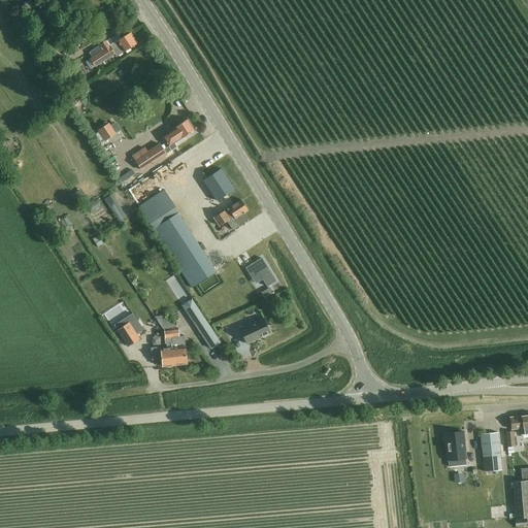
[(6,7),(17,19),(22,14),(11,3),(6,7)]
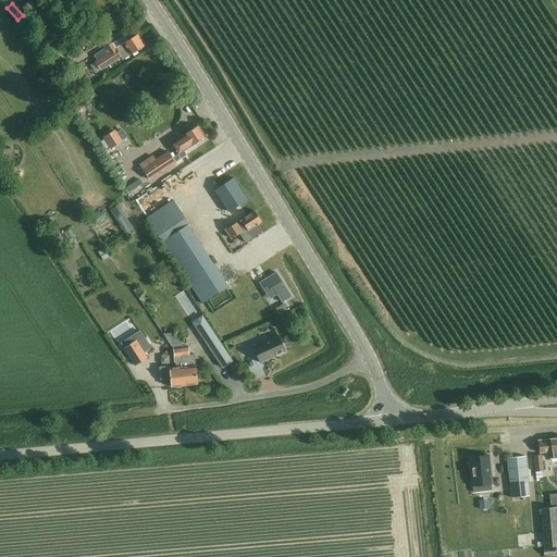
[(108,47),(95,56),(98,61),(97,62),(102,71),(108,67),(122,59),(124,62),(147,47),(138,35),(128,41),(125,36),(112,44),(108,47)]
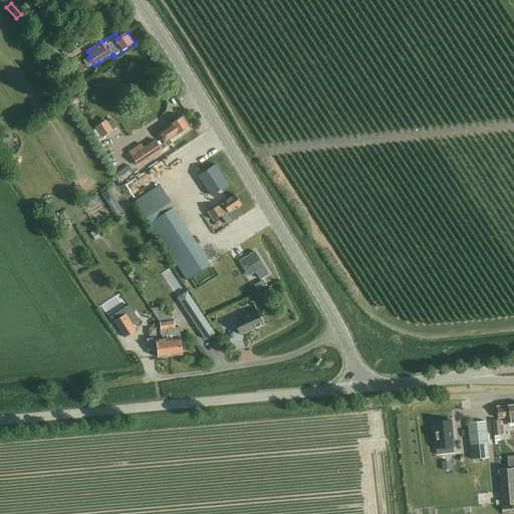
[(55,44),(47,49),(55,59),(62,54),(55,44)]
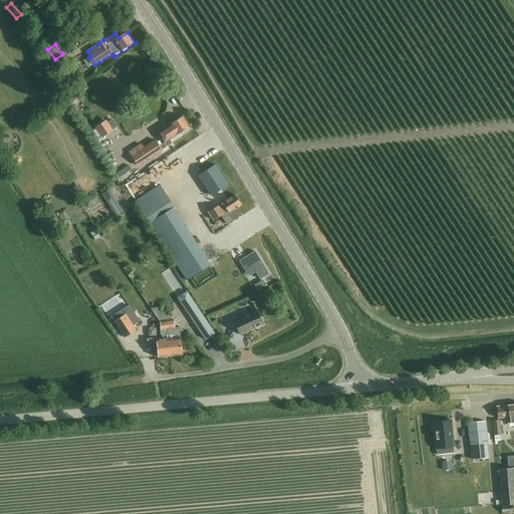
[(48,54),(41,59),(50,73),(57,68),(48,54)]
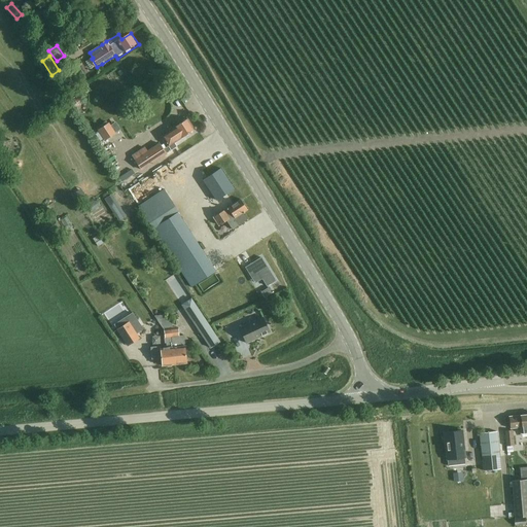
[(168,147),(171,152),(178,147),(175,143),(196,130),(188,118),(161,136),(168,147)]
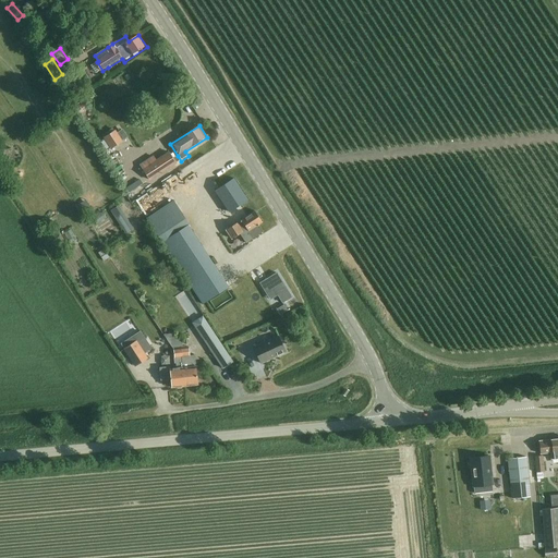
[(121,142),(114,131),(105,137),(111,148),(121,142)]
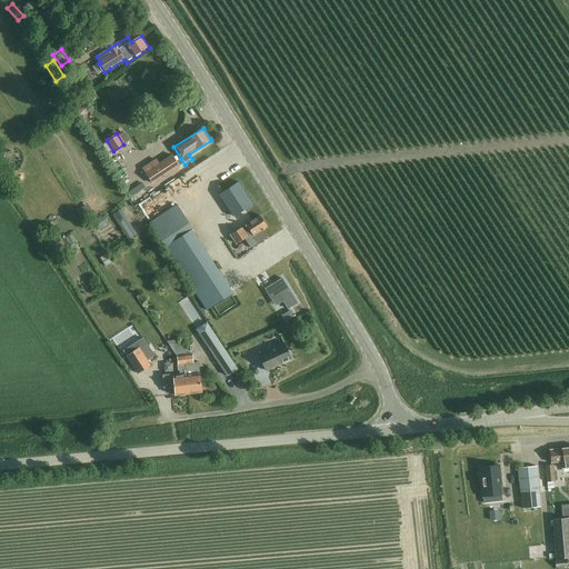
[(156,185),(166,177),(180,168),(185,165),(181,159),(178,161),(173,155),(160,162),(157,159),(145,167),(156,185)]
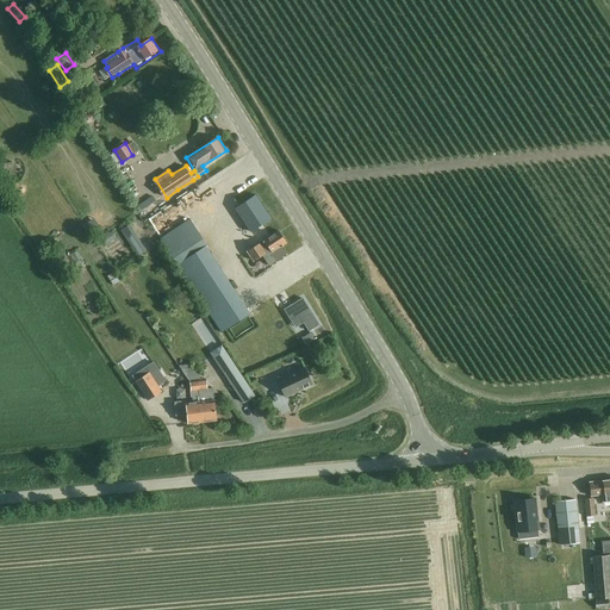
[(161,204),(166,213),(194,197),(190,188),(161,204)]
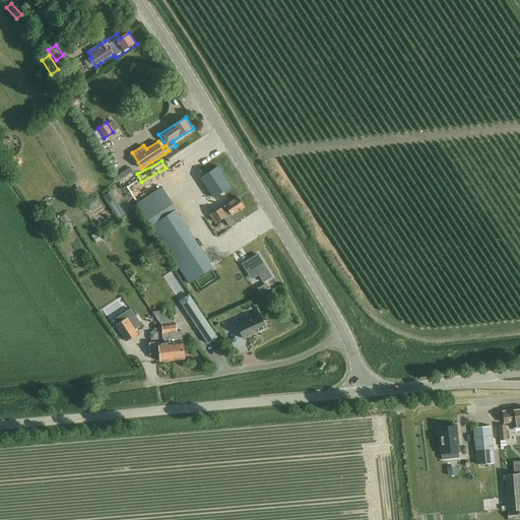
[(217,166),(200,178),(213,198),(231,187),(217,166)]
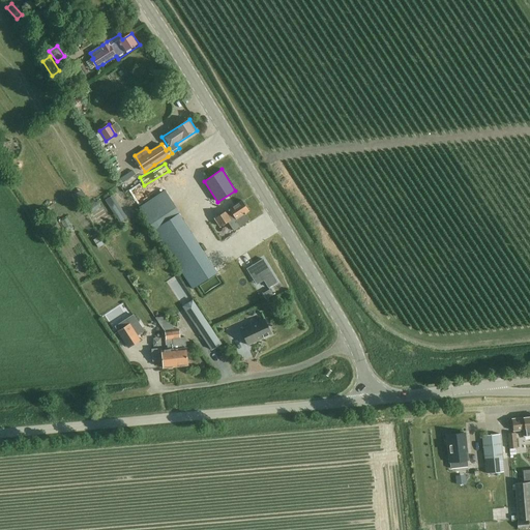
[(194,290),(217,273),(179,215),(181,214),(167,192),(140,209),(194,290)]
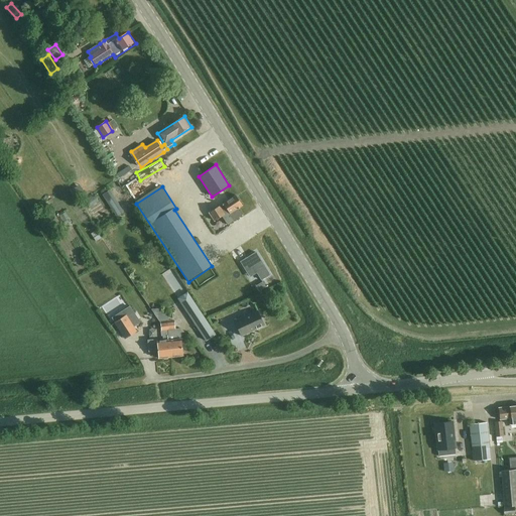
[(127,213),(134,208),(124,194),(117,199),(127,213)]
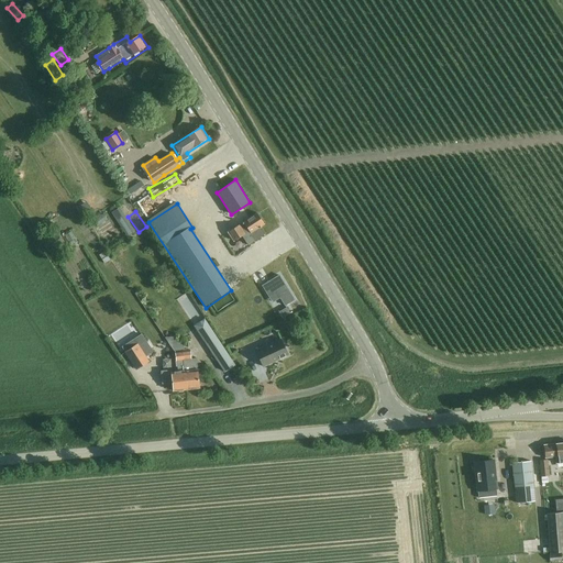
[(257,213),(228,232),(233,241),(242,235),(247,245),(264,234),(260,228),(261,228),(261,227),(264,224),(257,213)]
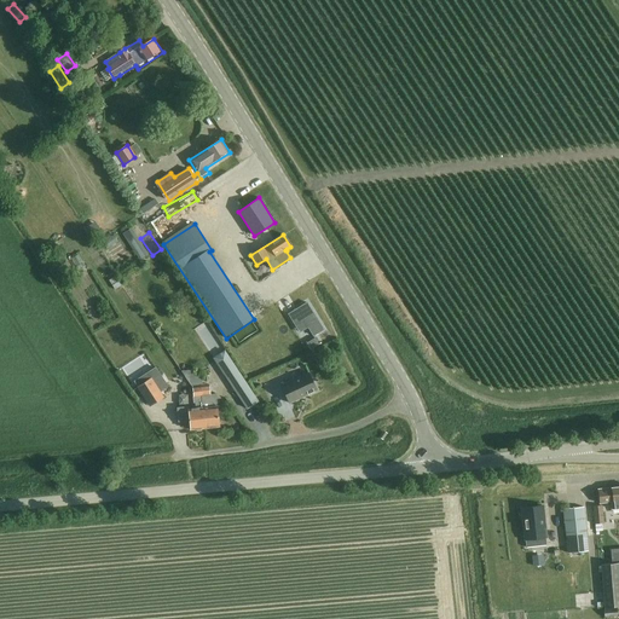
[(90,265),(96,262),(91,250),(85,253),(90,265)]
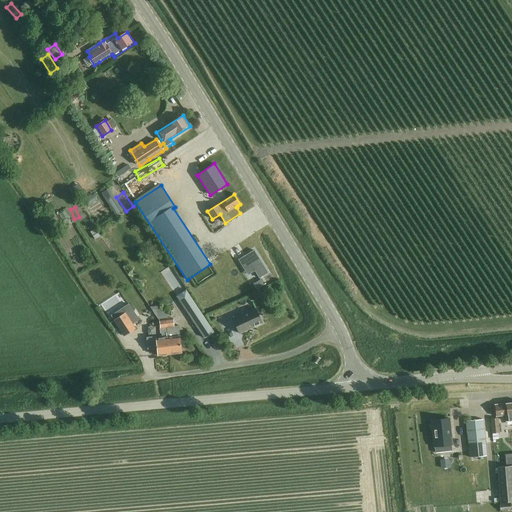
[(254,250),(238,260),(243,267),(250,263),(259,278),(267,273),(254,250)]
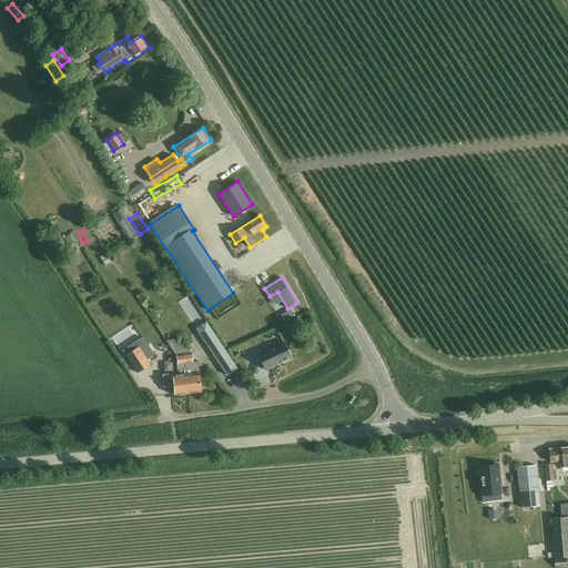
[(293,316),(288,310),(281,315),(284,321),(293,316)]
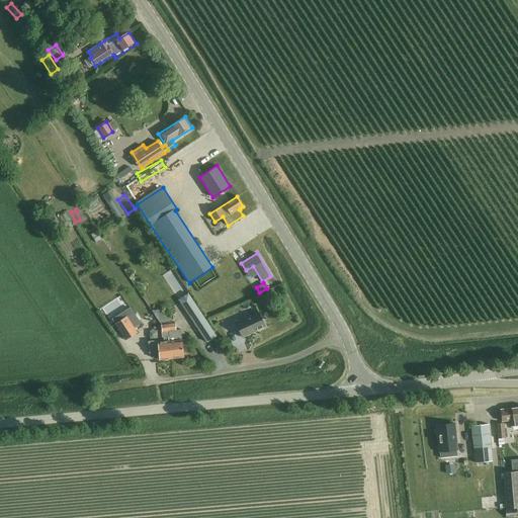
[(191,298),(182,305),(206,342),(216,336),(191,298)]
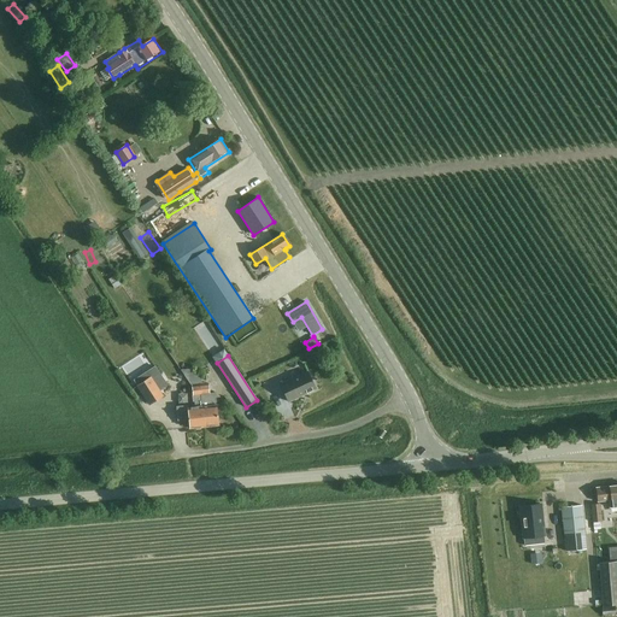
[(154,365),(134,380),(137,386),(150,404),(162,397),(158,389),(166,383),(154,365)]
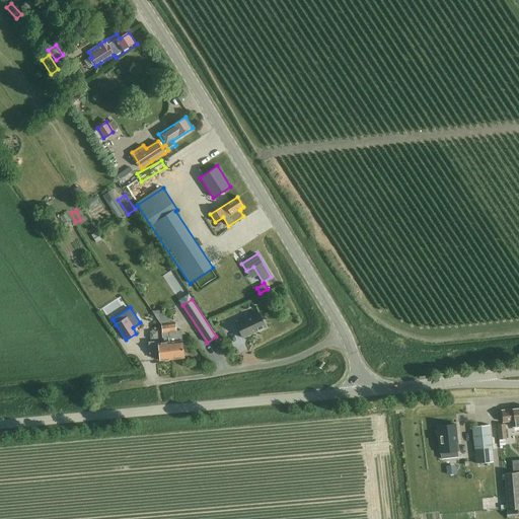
[(265,328),(258,313),(235,323),(242,339),(265,328)]
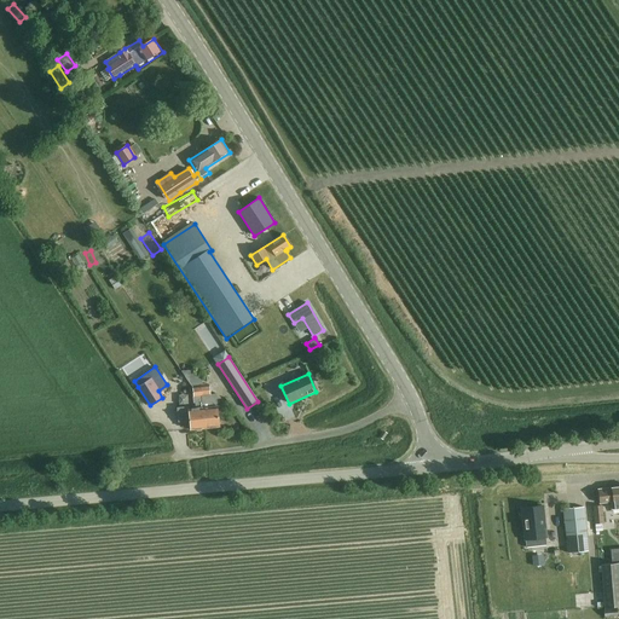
[(208,385),(201,386),(204,428),(219,427),(217,406),(215,394),(209,395),(208,385)]
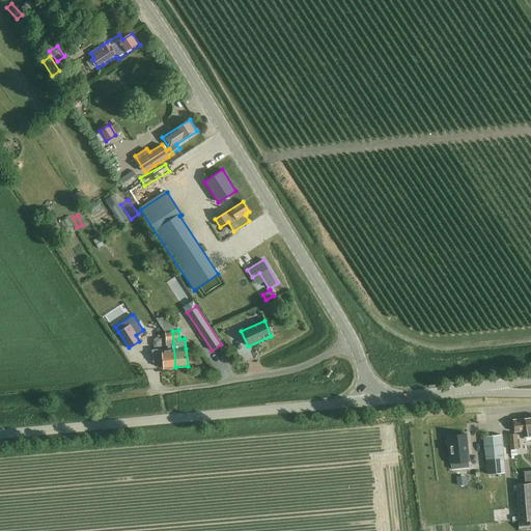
[(162,348),(151,350),(154,362),(162,361),(163,369),(175,367),(172,331),(165,331),(165,334),(166,345),(168,345),(168,350),(162,351),(162,348)]
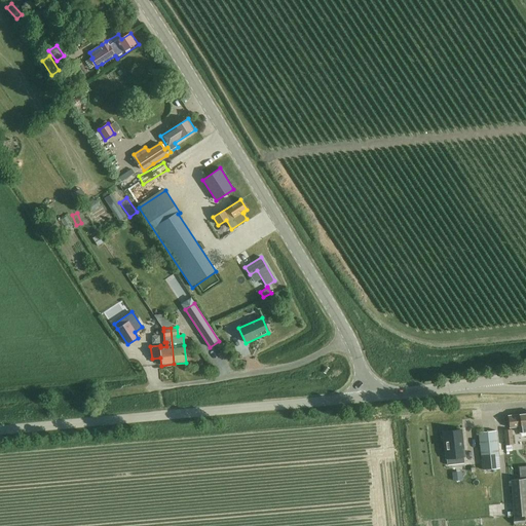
[(510,428),(519,427),(519,434),(525,431),(525,414),(509,417),(510,428)]
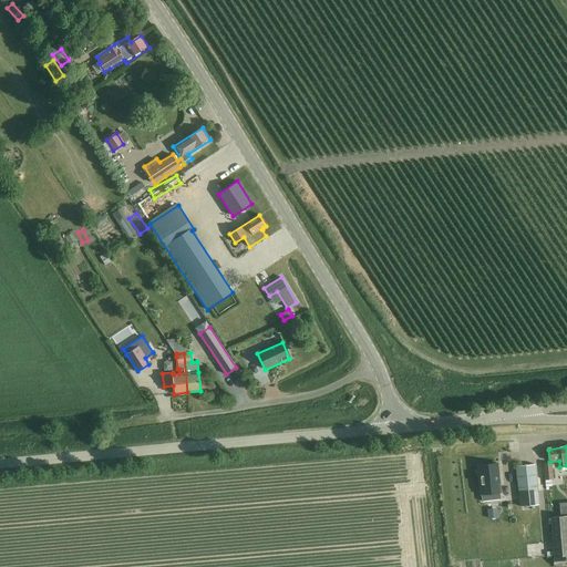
[(496,463),(477,465),(481,494),(482,501),(487,501),(486,494),(500,492),(496,463)]
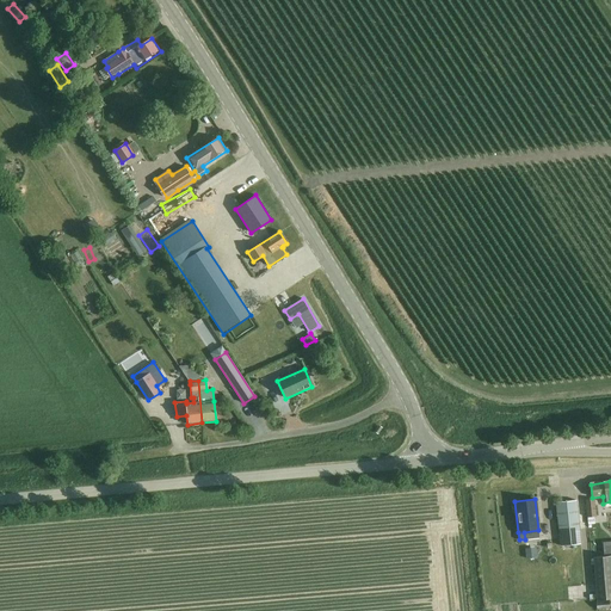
[(579,530),(575,499),(556,500),(559,531),(579,530)]
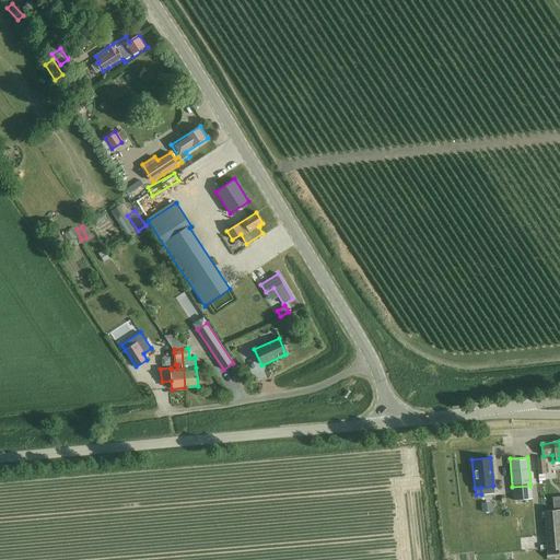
[(546,475),(544,458),(536,458),(537,475),(546,475)]
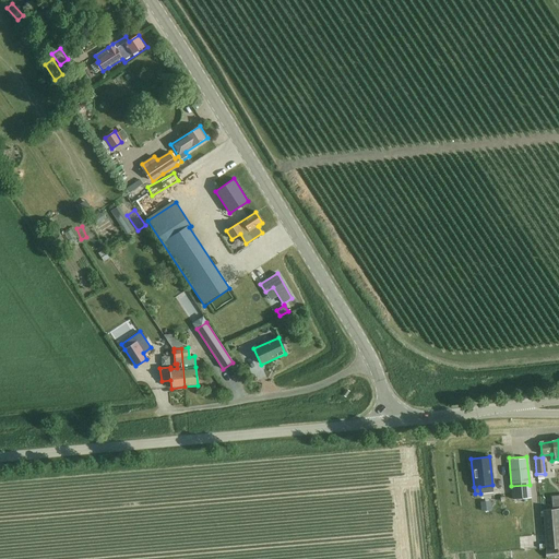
[(530,485),(511,486),(512,499),(531,497),(530,485)]
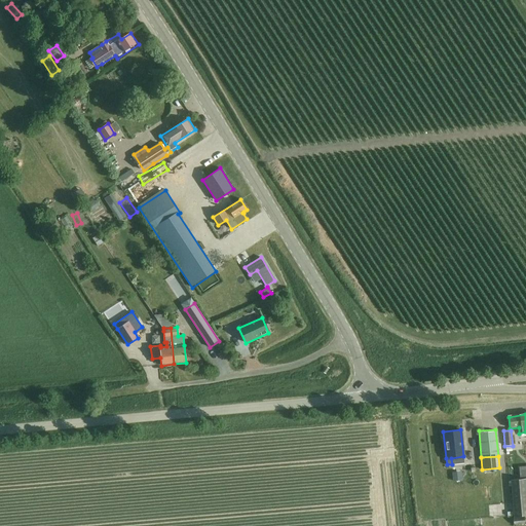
[(514,517),(525,516),(525,479),(511,480),(514,517)]
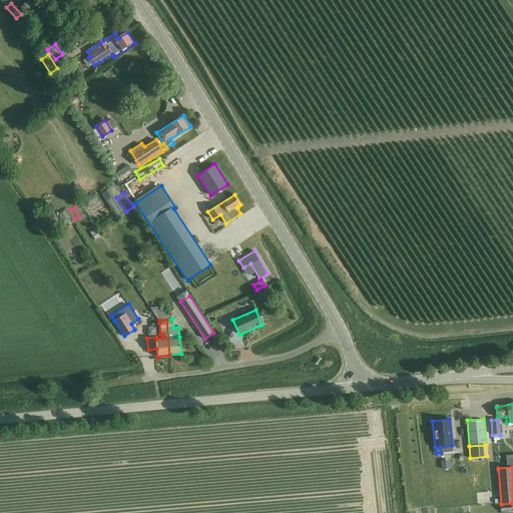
All buildings are outlined.
